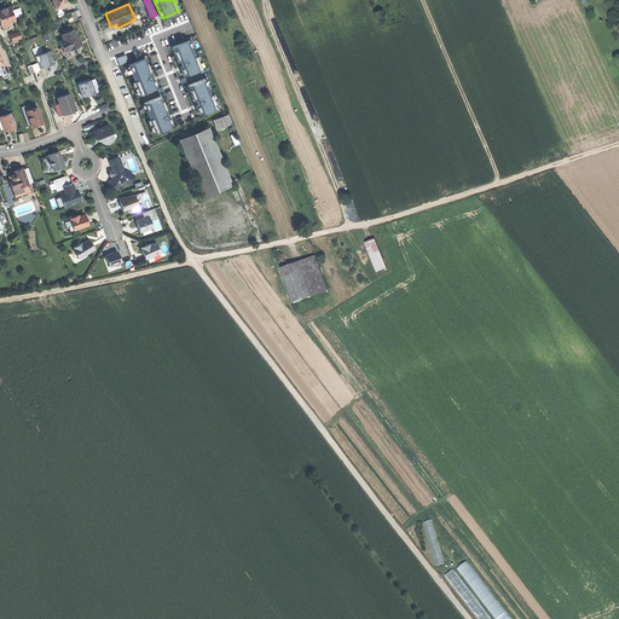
[(0,10),(0,22),(1,25),(10,22),(15,21),(10,7),(3,10),(0,10)]
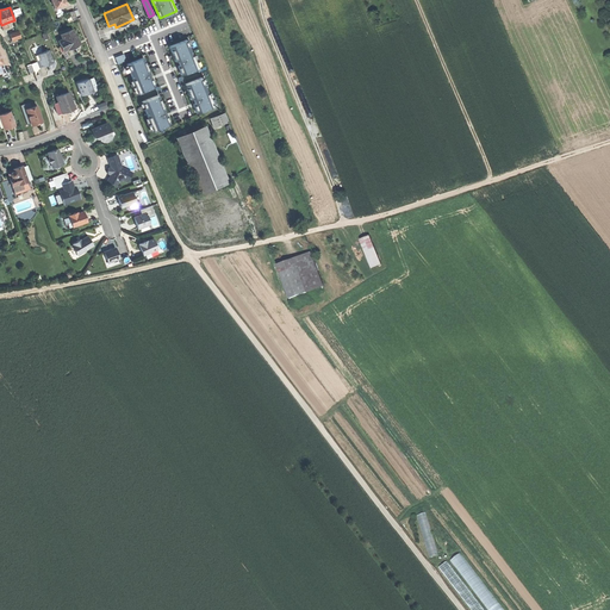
[(62,35),(61,35),(63,39),(66,45),(67,50),(68,50),(79,45),(79,43),(76,39),(75,36),(73,30),(70,31),(62,35)]
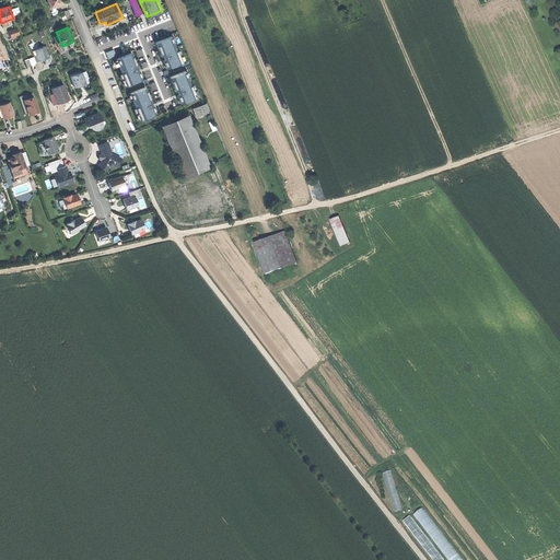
[(155,43),(166,69),(183,62),(172,36),(155,43)]
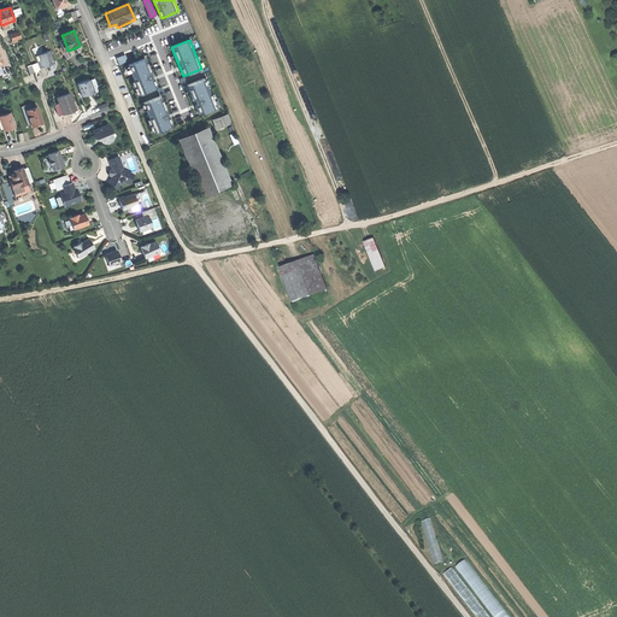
[(41,46),(33,48),(35,56),(43,53),(41,46)]
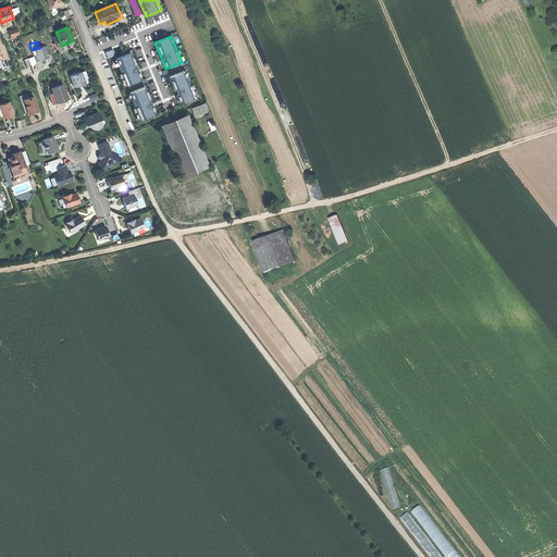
[(45,46),(33,51),(37,62),(42,60),(45,59),(45,58),(49,57),(45,46)]
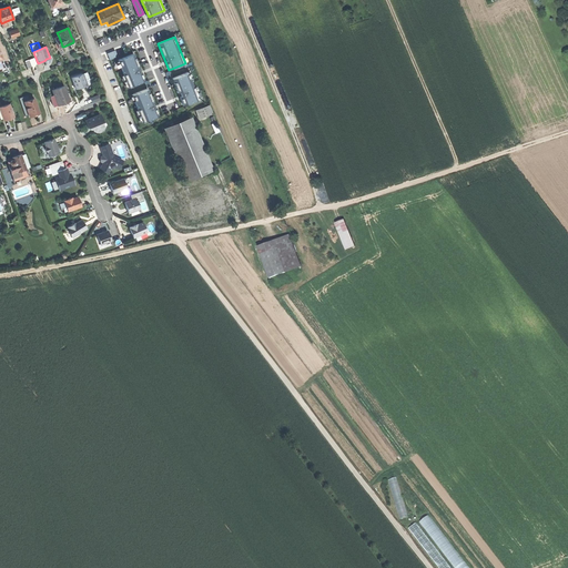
[(109,52),(111,59),(118,57),(115,50),(109,52)]
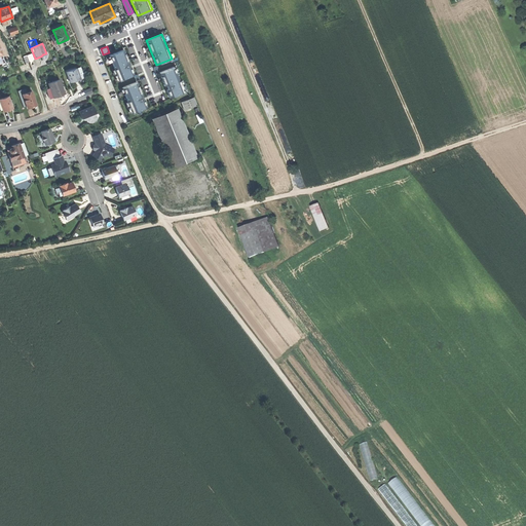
[(109,54),(119,80),(134,74),(123,49),(109,54)]
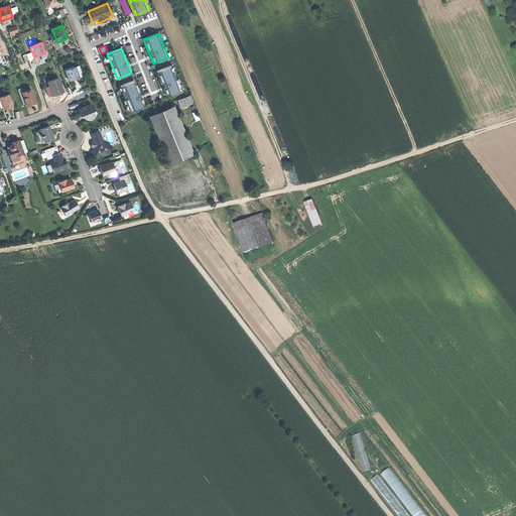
[(156,71),(166,95),(181,90),(171,65),(156,71)]
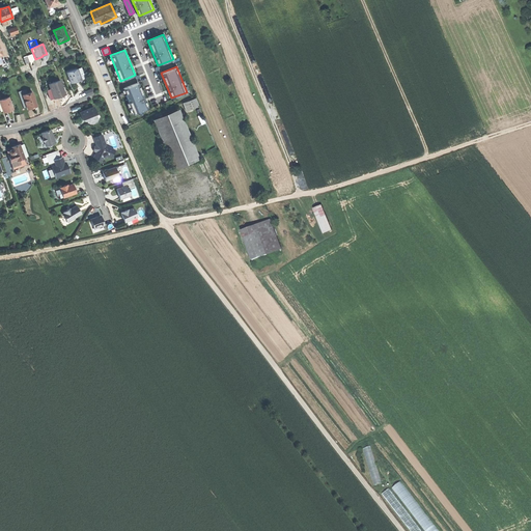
[(78,68),(67,73),(70,80),(71,80),(72,83),(77,82),(81,80),(79,75),(80,75),(78,68)]
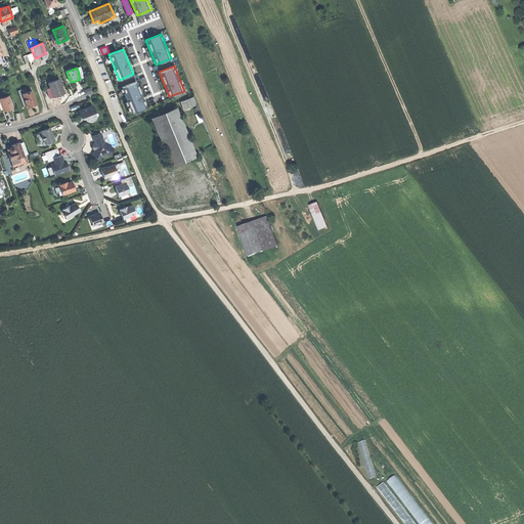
[(58,95),(64,93),(59,79),(48,83),(50,88),(53,97),(58,95)]
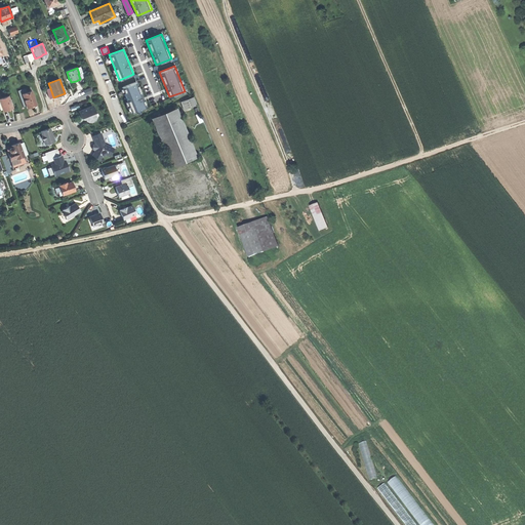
[(122,87),(132,112),(147,106),(136,81),(122,87)]
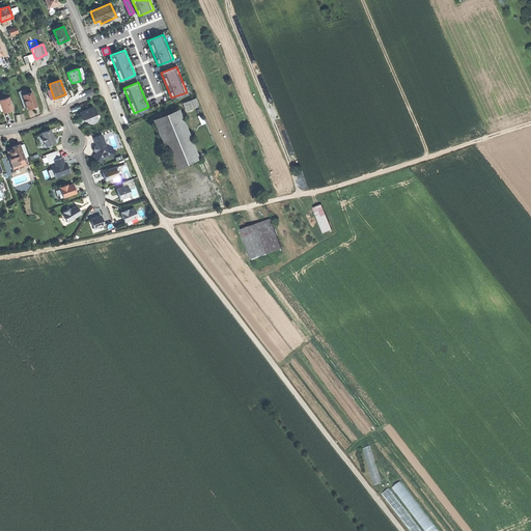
[(19,92),(25,109),(30,107),(36,105),(32,92),(28,93),(26,89),(19,92)]
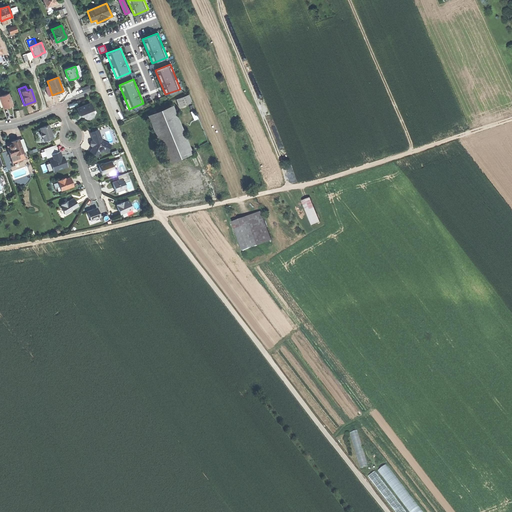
[(8,94),(0,96),(0,99),(3,107),(7,106),(12,104),(8,94)]
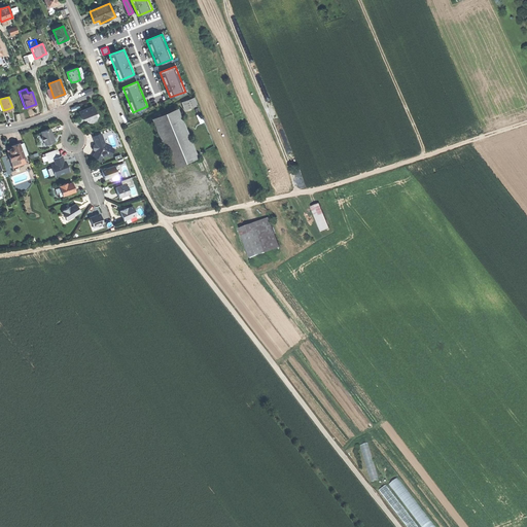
[(182,102),(185,110),(199,105),(196,97),(182,102)]
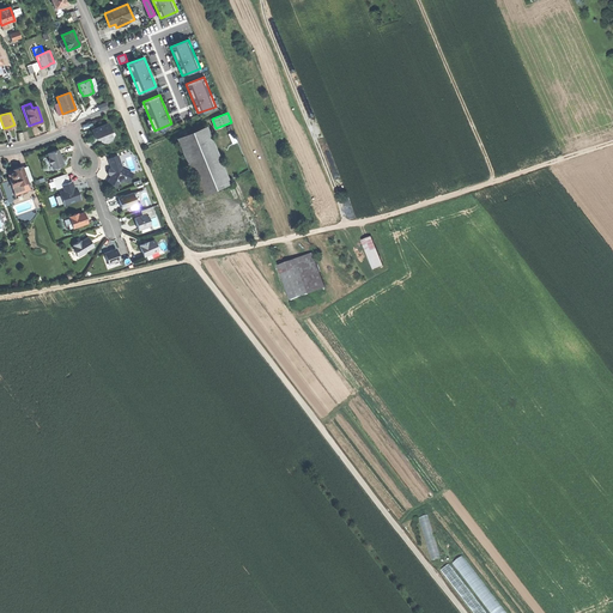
[(99,127),(93,129),(95,134),(93,134),(95,138),(97,139),(99,139),(101,141),(104,143),(109,140),(111,137),(108,129),(110,129),(108,125),(99,127)]
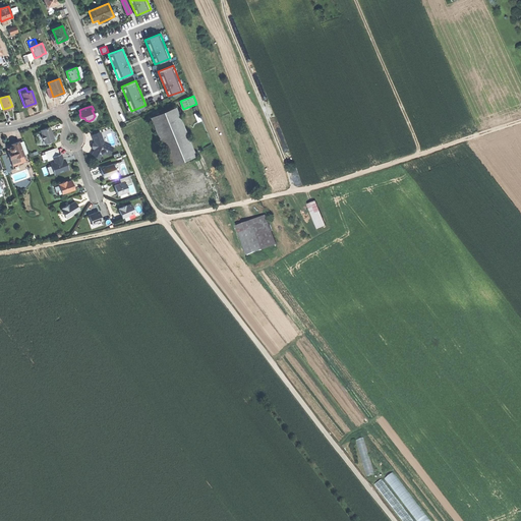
[(176,108),(151,118),(170,166),(195,155),(176,108)]
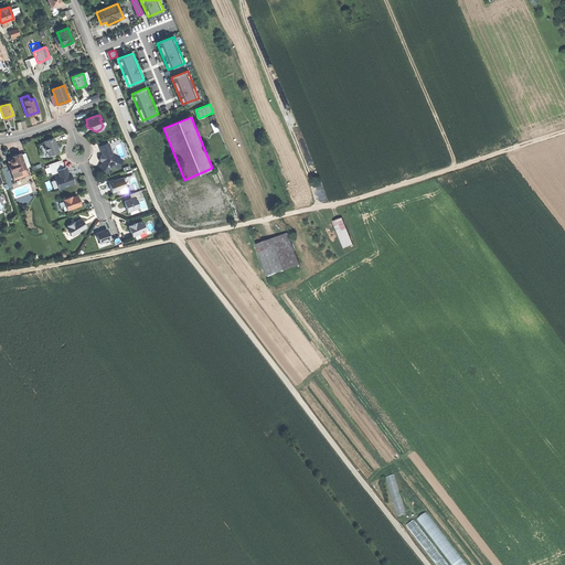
[(49,140),(44,141),(45,146),(44,148),(45,150),(48,151),(49,156),(52,155),(53,156),(55,155),(56,153),(59,152),(54,138),(49,140)]
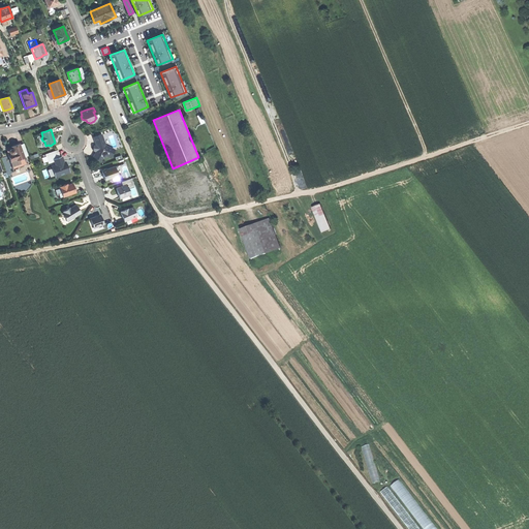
[(94,157),(101,161),(104,155),(105,155),(111,157),(115,150),(107,147),(105,146),(101,134),(94,137),(96,145),(94,146),(94,151),(96,152),(94,157)]
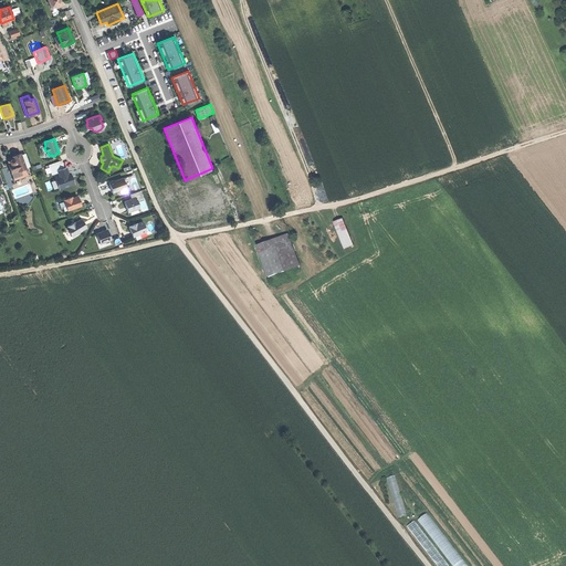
[(16,156),(12,157),(12,159),(11,159),(10,161),(10,164),(8,165),(13,178),(22,175),(21,170),(25,168),(21,154),(16,156)]
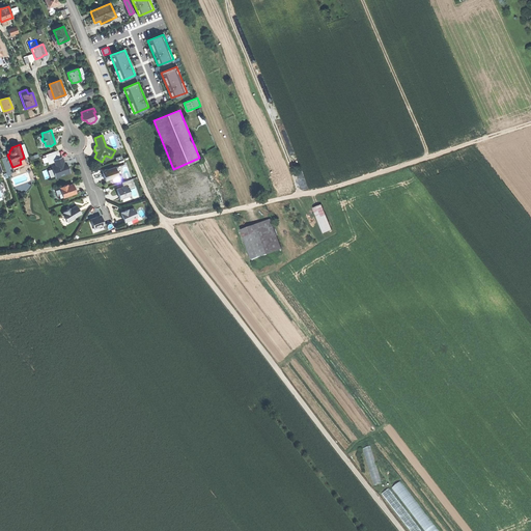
[(52,168),(56,177),(70,172),(66,166),(65,166),(64,164),(62,158),(59,159),(59,157),(58,156),(59,156),(58,150),(46,156),(49,164),(55,162),(56,166),(52,168)]
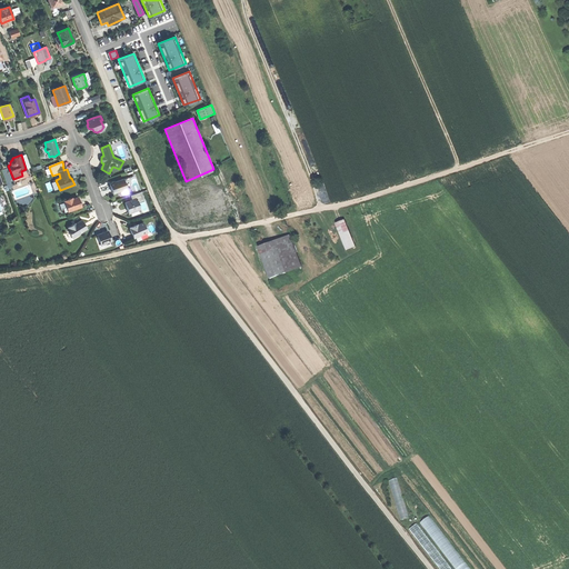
[(29,177),(26,169),(21,171),(22,176),(13,179),(15,181),(29,177)]
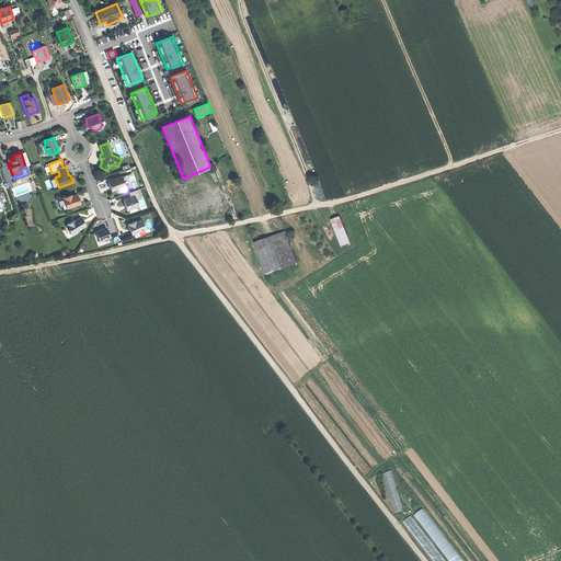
[(110,186),(112,191),(125,186),(122,176),(109,182),(110,186)]
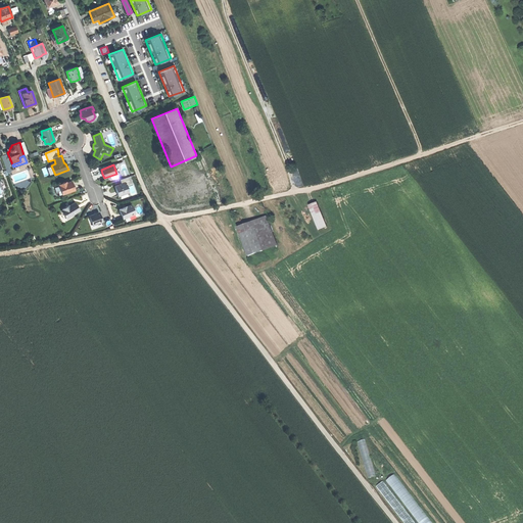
[(59,186),(62,194),(75,190),(74,186),(72,182),(66,183),(64,184),(64,183),(59,184),(59,186)]
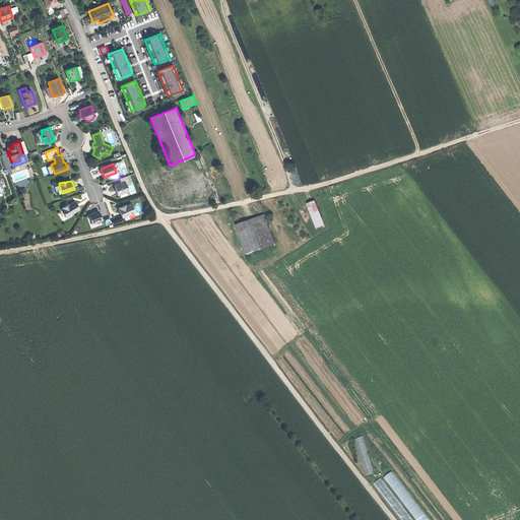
[(125,182),(114,185),(116,191),(118,195),(119,194),(127,192),(128,191),(125,182)]
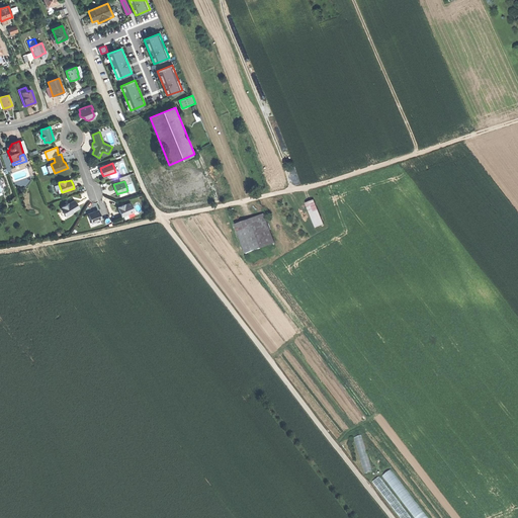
[(307,202),(316,227),(325,224),(315,199),(307,202)]
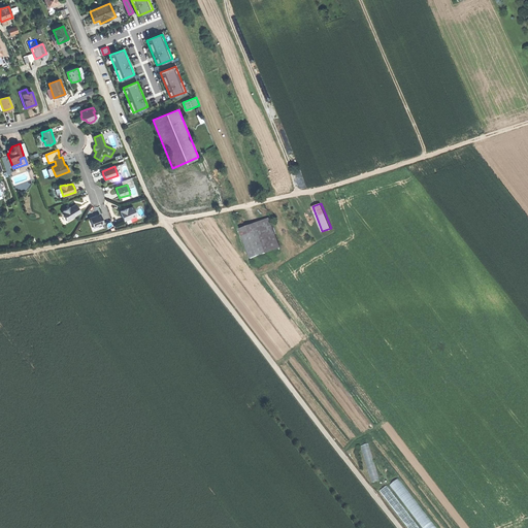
[(62,213),(67,222),(81,212),(78,208),(76,205),(70,208),(68,209),(68,208),(63,211),(64,212),(62,213)]
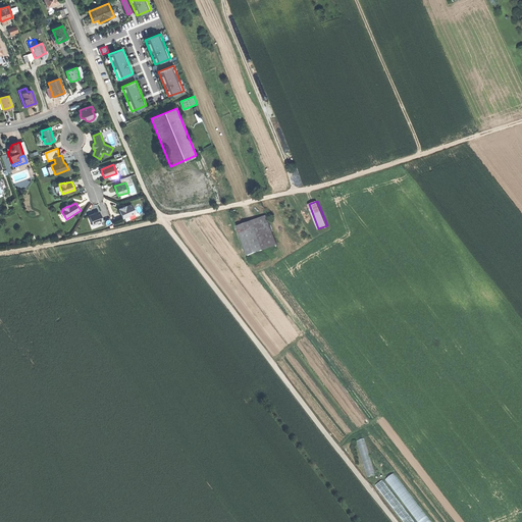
[(119,210),(122,218),(135,213),(132,204),(126,207),(124,207),(124,206),(121,208),(119,209),(119,210)]
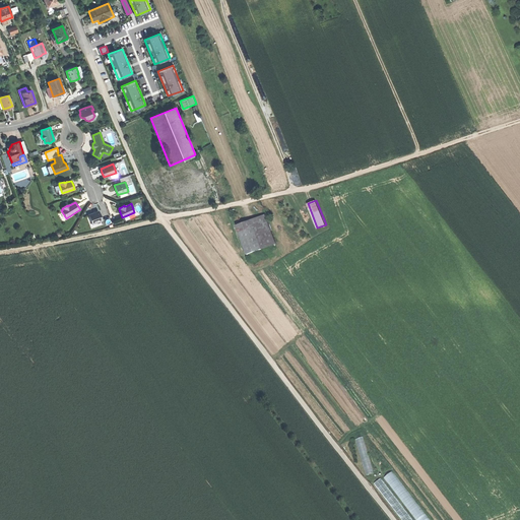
[(88,215),(91,223),(102,220),(99,211),(93,213),(88,215)]
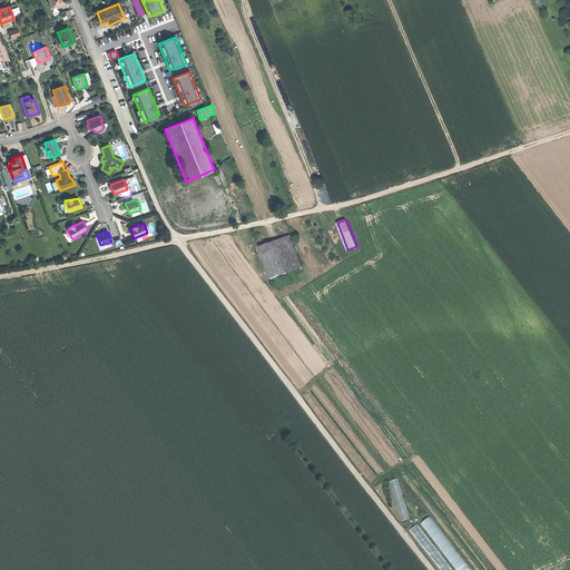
[(272,278),(288,272),(278,248),(263,254),(272,278)]
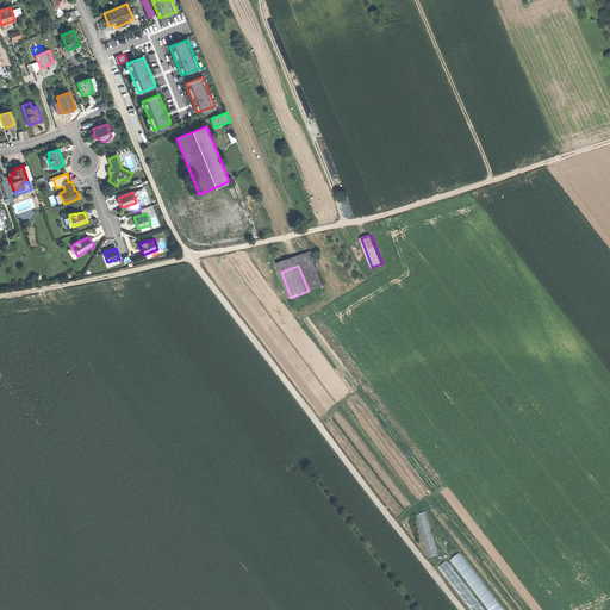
[(427,511),(418,514),(430,558),(440,555),(427,511)]
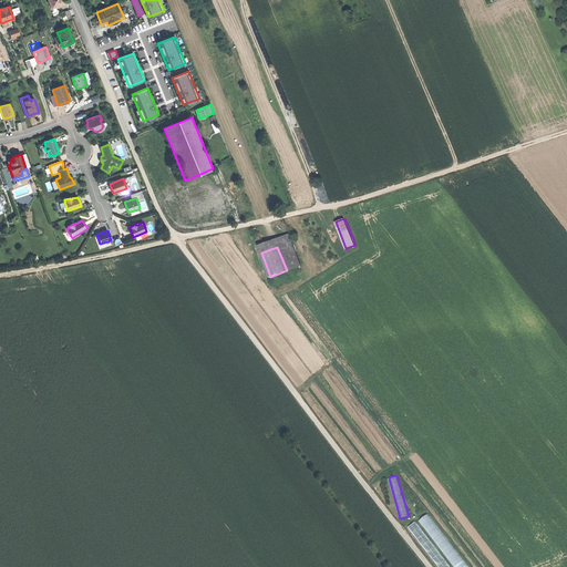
[(468,566),(430,513),(420,519),(454,566),(468,566)]
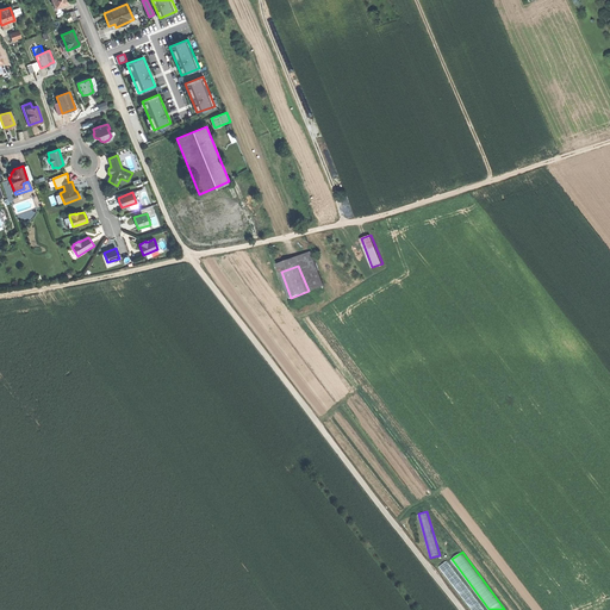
[(485,609),(449,560),(441,566),(472,609),(485,609)]
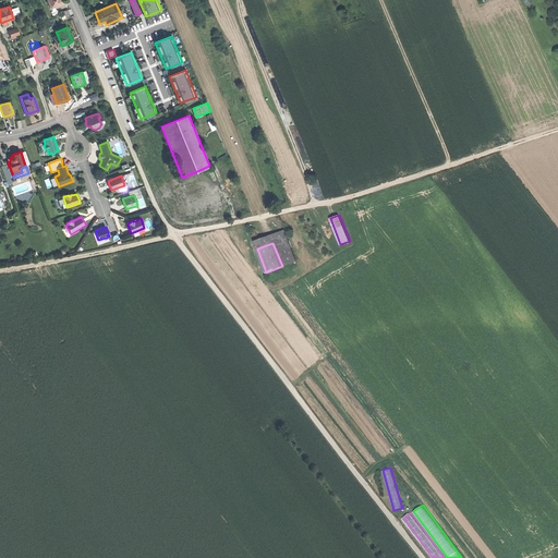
All buildings are outlined.
